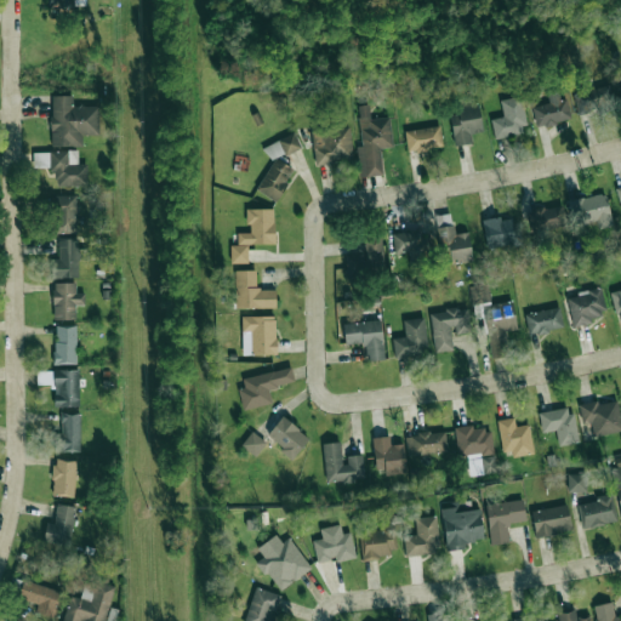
[(573,92),(577,113),(611,106),(607,86),(573,92)]
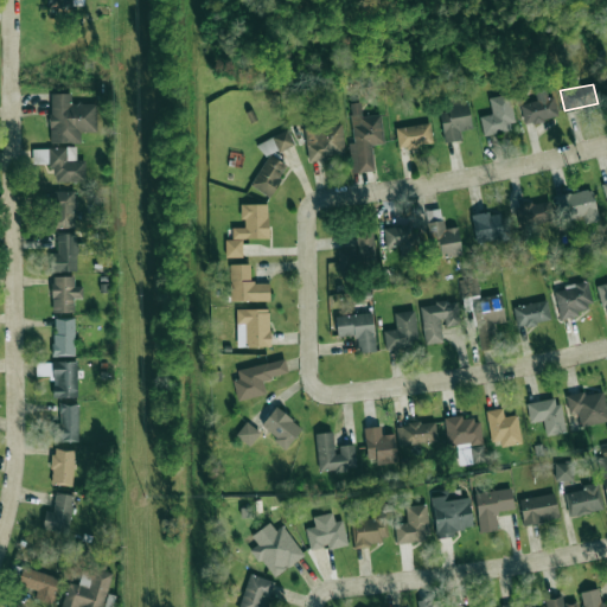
[(537,102),(521,104),(523,123),(555,119),(551,89),(536,91),(537,102)]
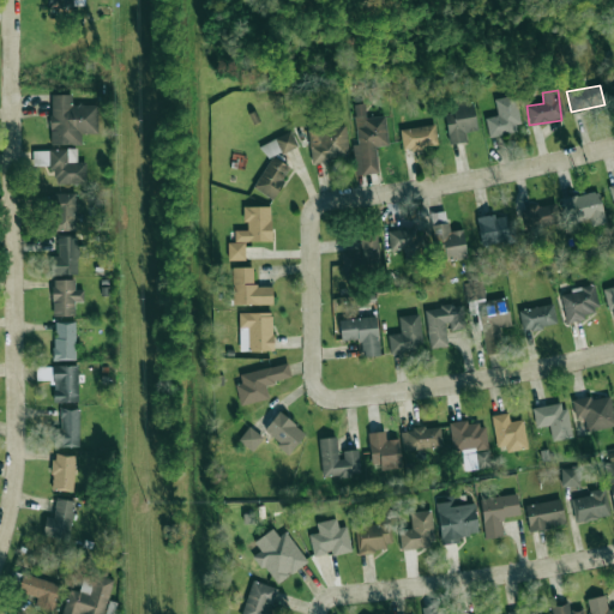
[(50,144),(82,144),(82,133),(97,133),(97,104),(72,104),(72,95),(50,95),(50,144)]
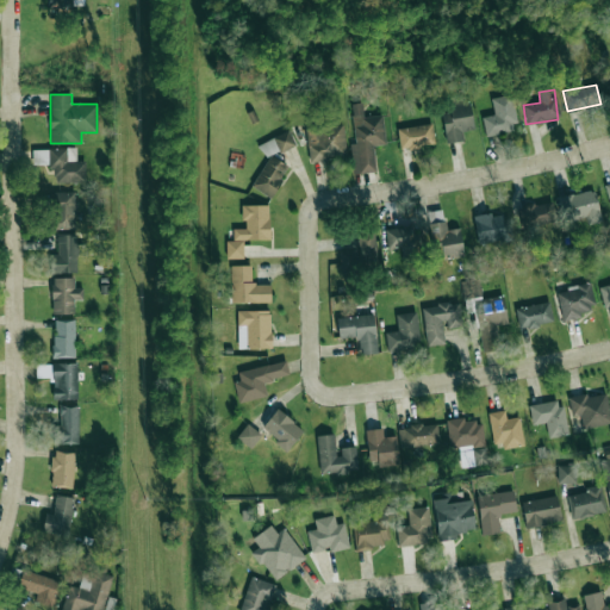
[(483,117),(486,137),(517,130),(511,95),(491,99),(495,114),(483,117)]
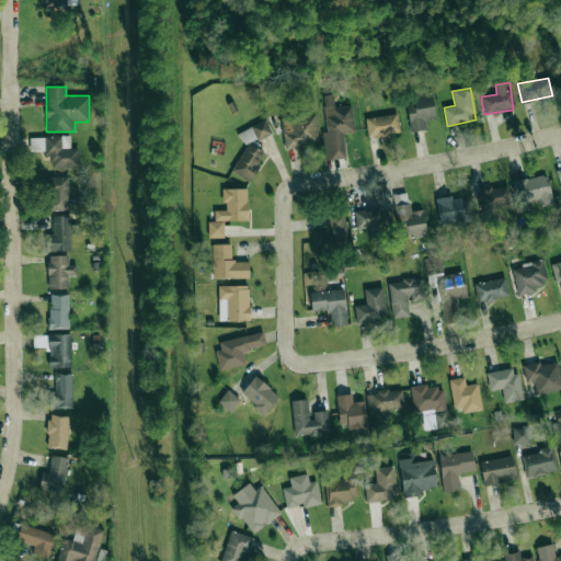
[(426,129),(425,121),(435,119),(433,94),(407,96),(410,132),(426,129)]
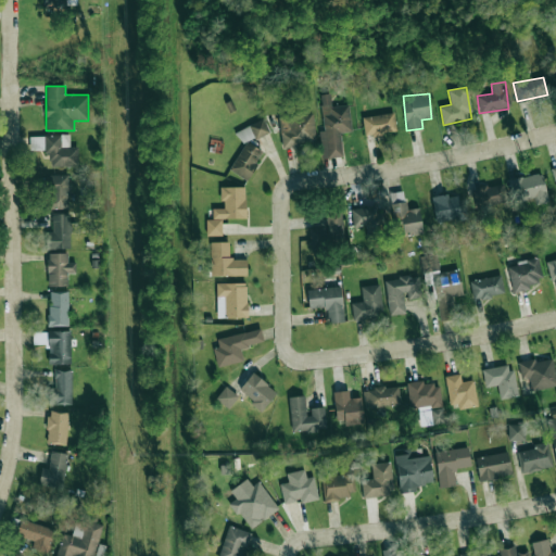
[(349,105),(331,106),(330,98),(321,98),(325,130),(319,130),(321,159),(342,156),(340,133),(352,131),(349,105)]
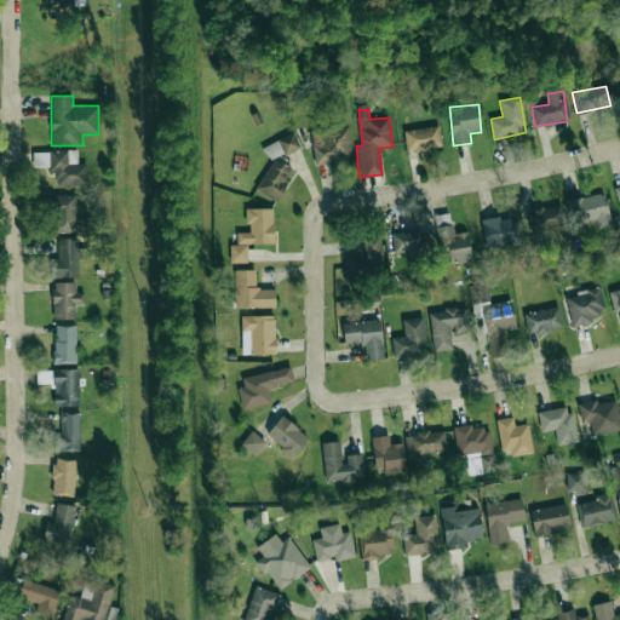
[(405,130),(406,151),(442,148),(440,126),(405,130)]
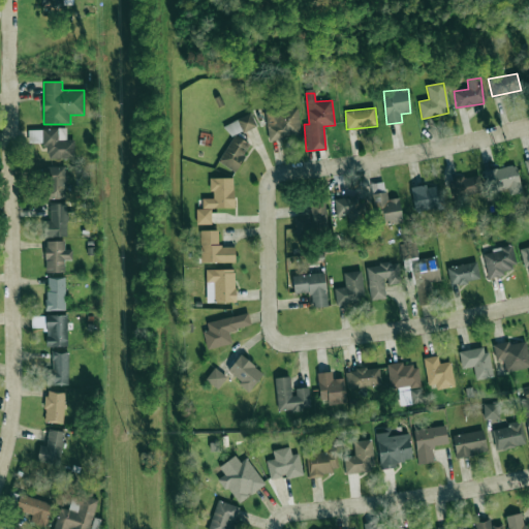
[(268,139),(300,137),(299,110),(266,111),(268,139)]
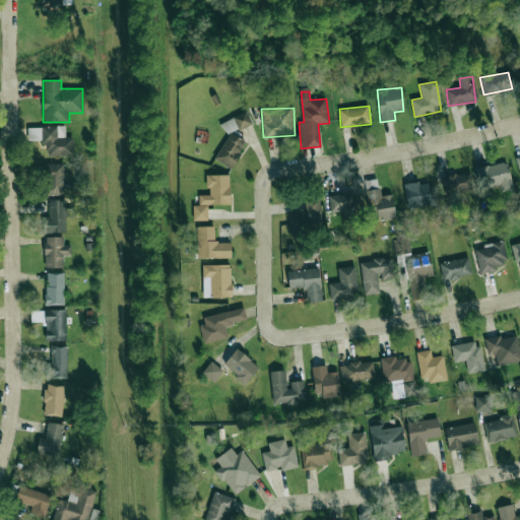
[(226,135),(252,123),(246,111),(220,123),(226,135)]
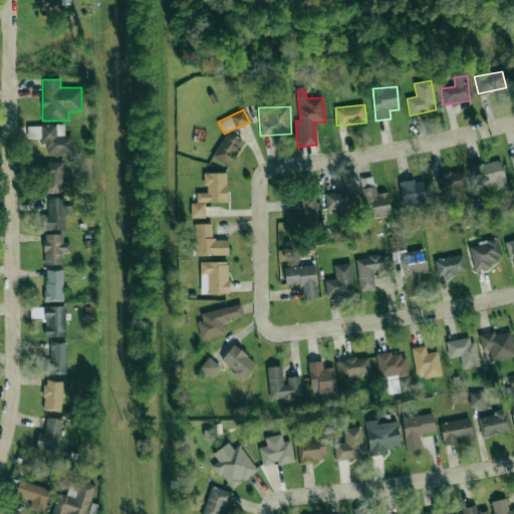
[(72,154),(71,136),(64,136),(64,125),(27,125),(27,140),(46,140),(46,155),(72,154)]
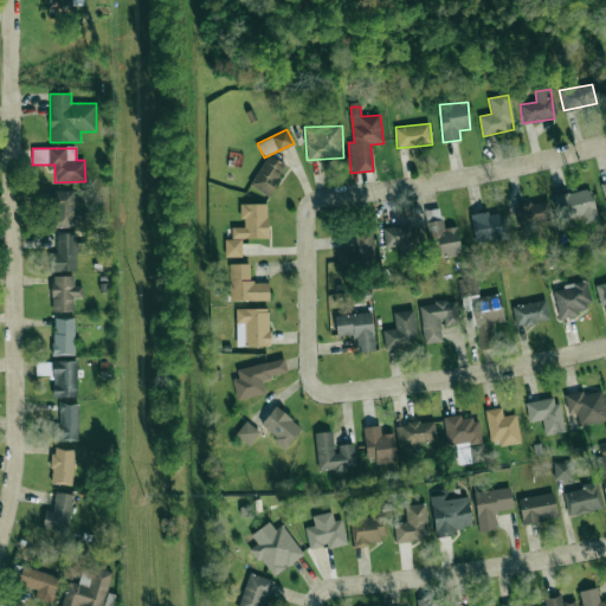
[(250,185),(269,197),(288,166),(269,154),(250,185)]
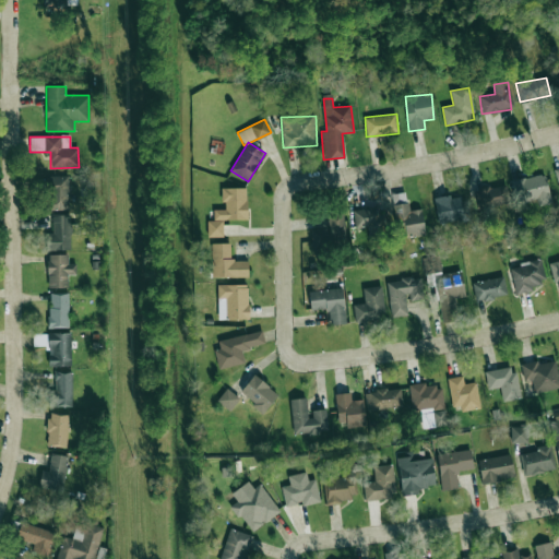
[(511,180),(516,203),(536,199),(538,205),(551,202),(544,173),(511,180)]
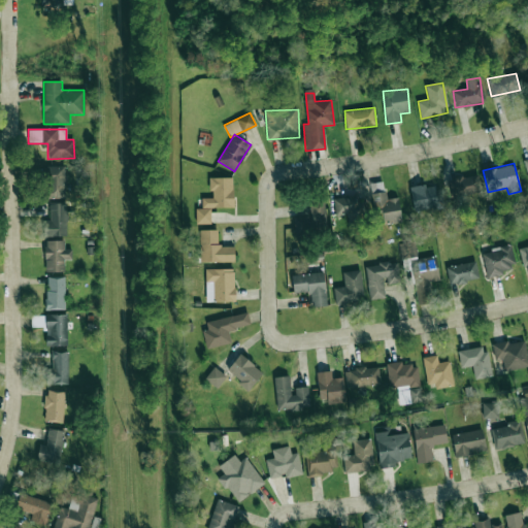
[(64,197),(65,166),(43,165),(43,197),(64,197)]
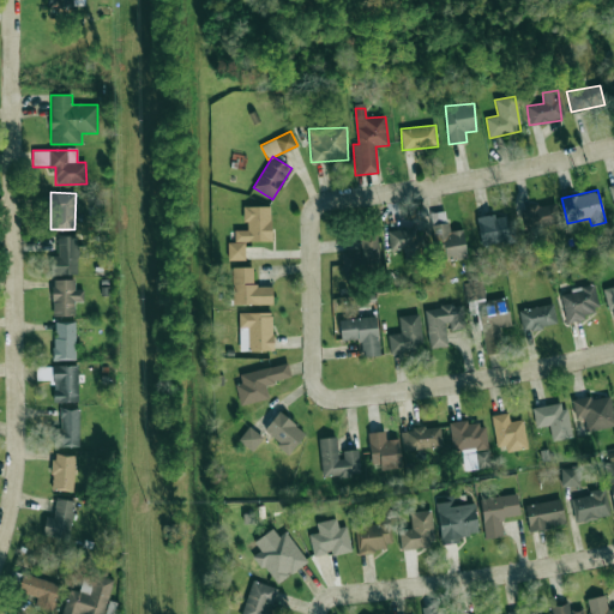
[(228,260),(245,259),(245,241),(271,241),(270,205),(244,206),(245,229),(234,229),(234,242),(227,242),(228,260)]
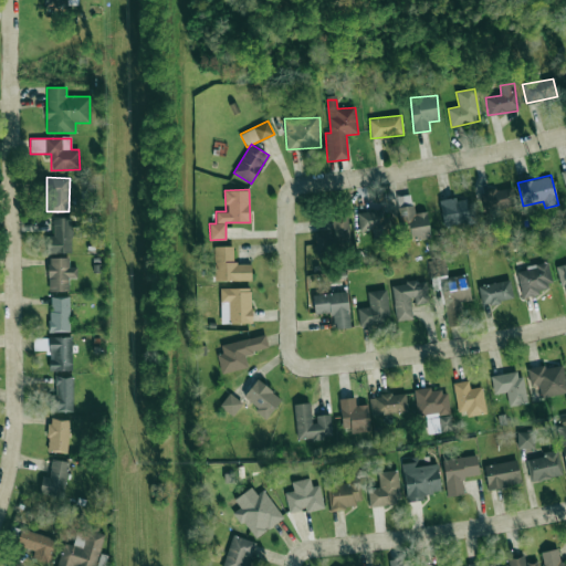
[(483,190),(483,210),(514,209),(513,189),(483,190)]
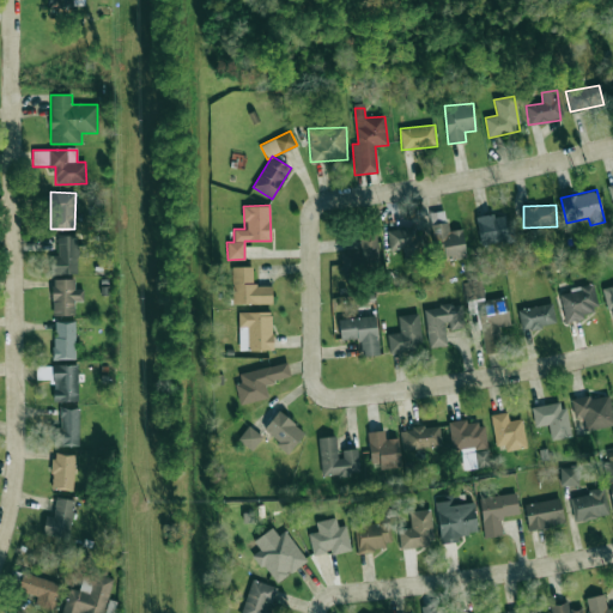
[(466,256),(462,229),(448,231),(444,211),(430,212),(437,261),(466,256)]
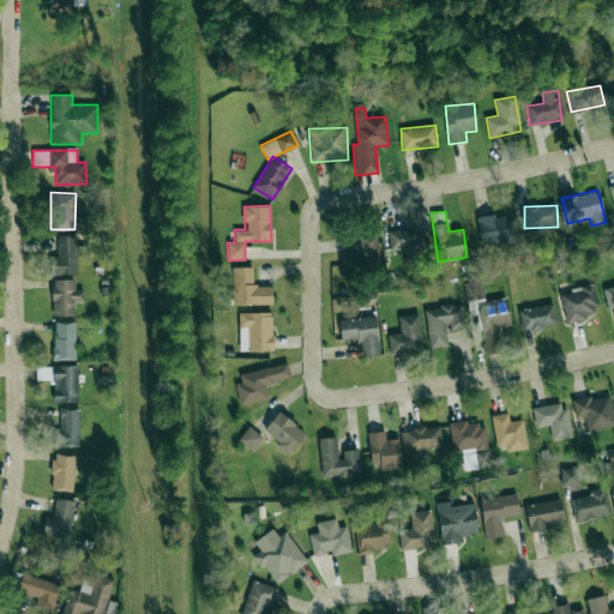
[(476,217),(480,245),(512,240),(509,212),(476,217)]
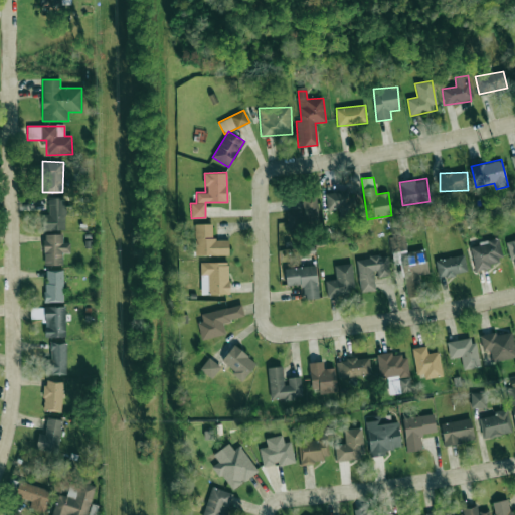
[(350,211),(348,190),(325,193),(326,209),(339,208),(340,213),(350,211)]
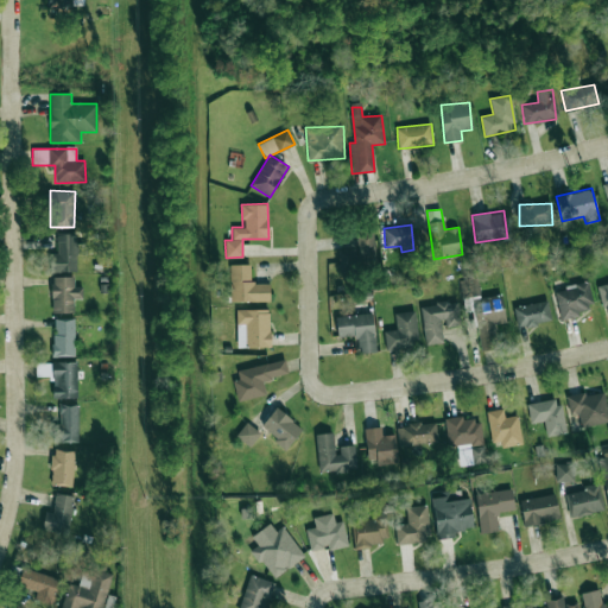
[(374,232),(355,233),(356,245),(336,245),(337,265),(375,264),(374,232)]
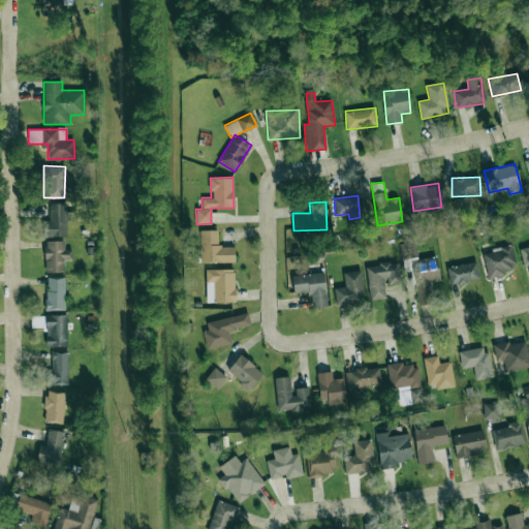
[(65,203),(49,203),(49,221),(43,221),(43,237),(66,236),(66,221),(74,221),(74,212),(65,212),(65,203)]
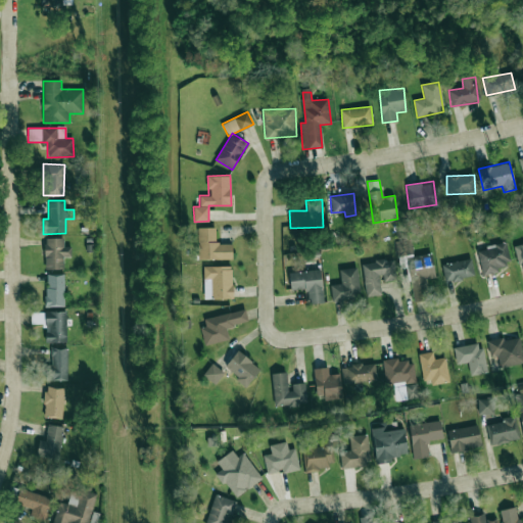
[(197,259),(232,258),(232,243),(216,243),(216,227),(197,228),(197,259)]
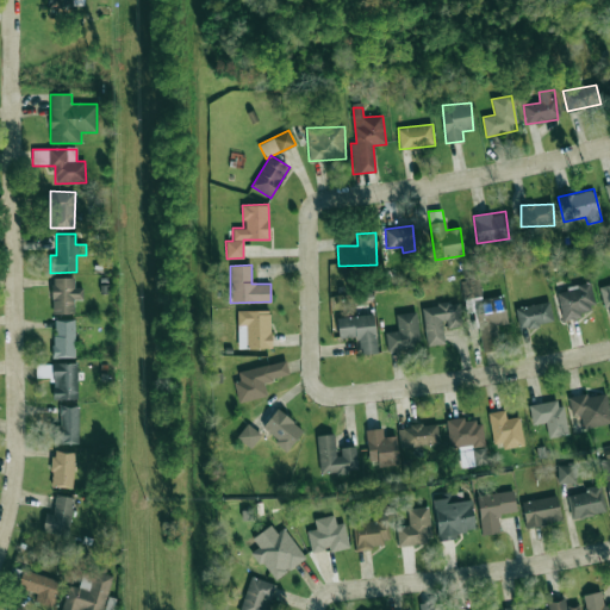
[(73,278),(51,278),(53,313),(74,313),(73,299),(82,299),(82,287),(74,287),(73,278)]
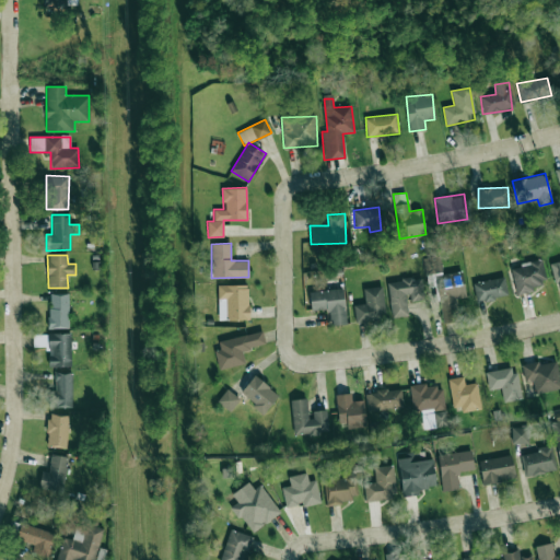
[(510,266),(515,291),(547,284),(541,259),(510,266)]
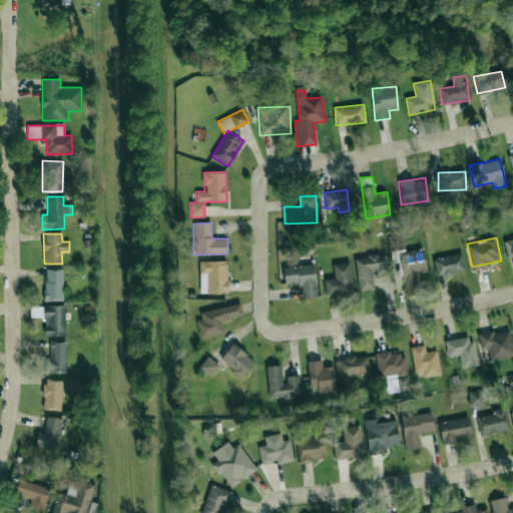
[(512,238),(503,241),(508,260),(512,258),(512,238)]
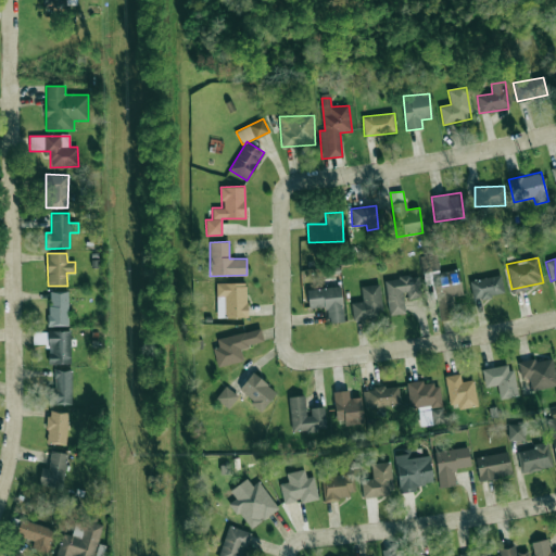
[(439,321),(455,318),(451,297),(463,294),(457,268),(430,274),(439,321)]
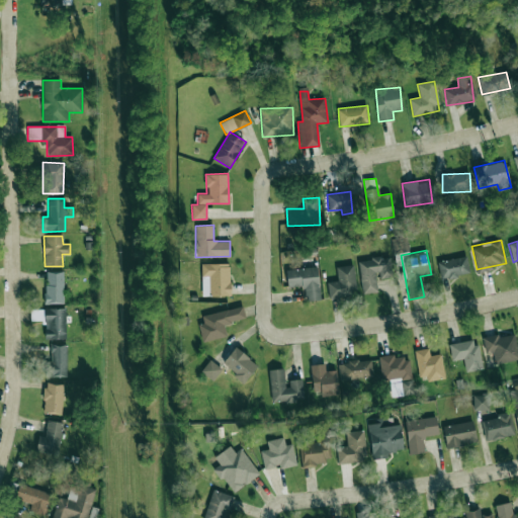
[(377,292),(376,279),(392,278),(391,257),(359,259),(361,293),(377,292)]
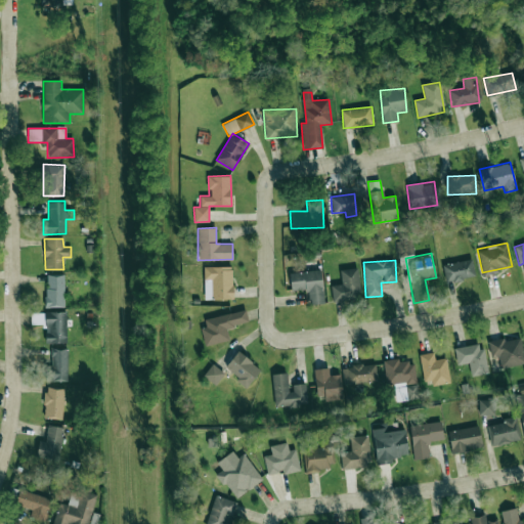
[(442,263),(444,281),(474,277),(472,260),(442,263)]
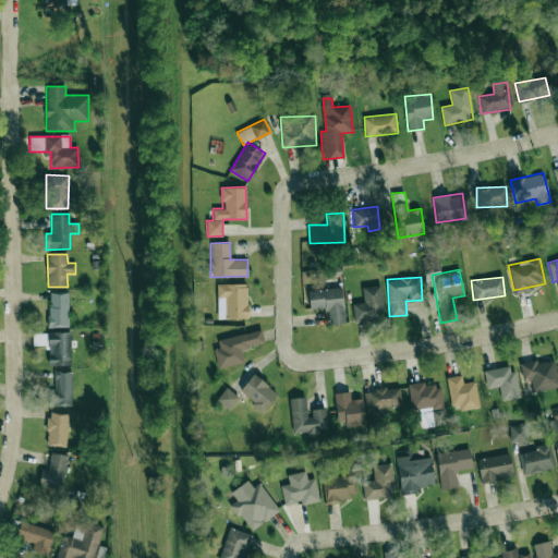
[(247,283),(217,283),(217,318),(247,318),(247,283)]
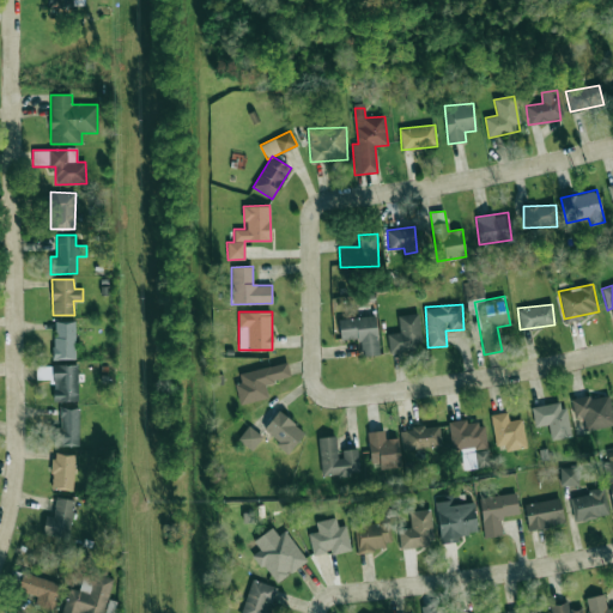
[(424,346),(418,313),(396,316),(400,332),(386,334),(389,352),(424,346)]
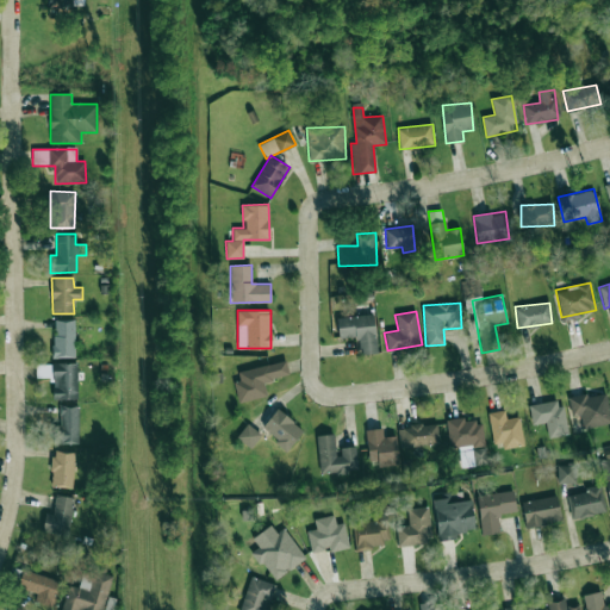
[(377,353),(374,315),(337,316),(337,337),(358,337),(359,354),(377,353)]
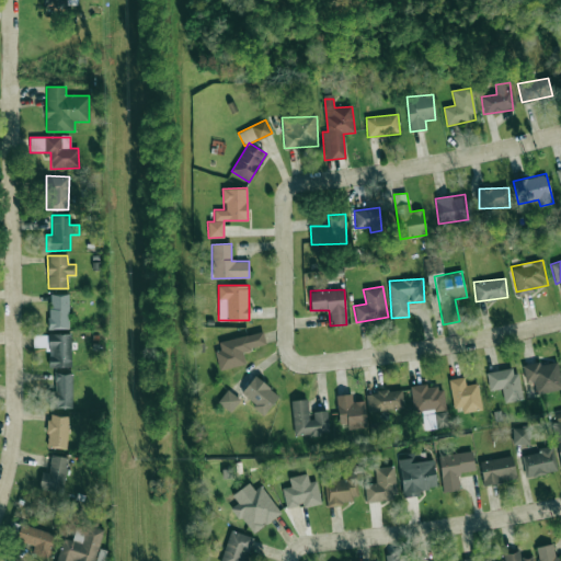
[(49,329),(69,329),(68,294),(48,294),(49,329)]
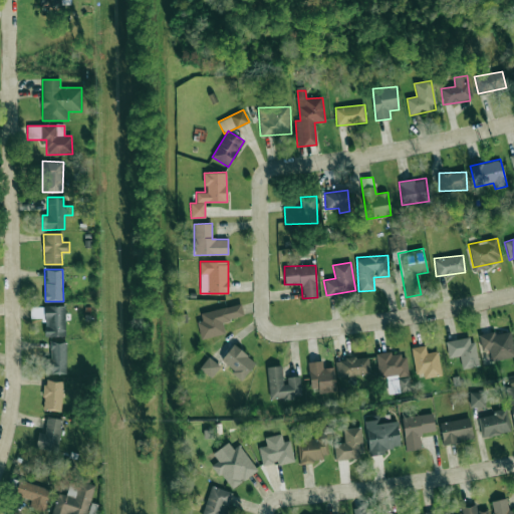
[(243,316),(241,304),(197,313),(202,338),(225,333),(222,321),(243,316)]
